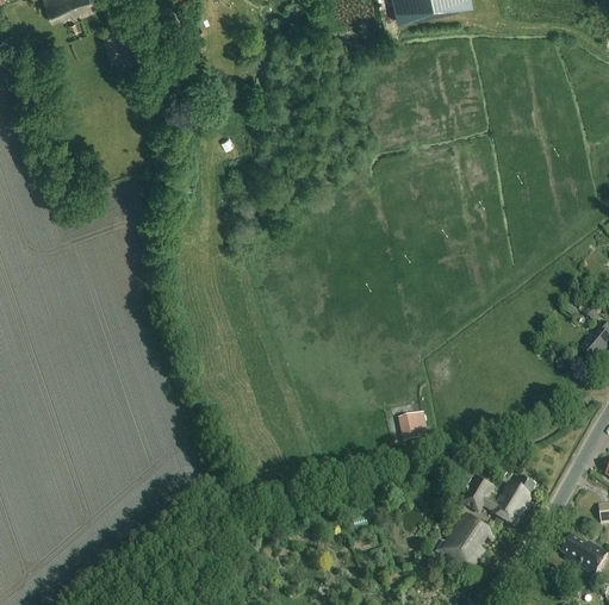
[(69,17),(100,7),(98,0),(92,0),(43,0),(49,18),(68,12),(69,17)]
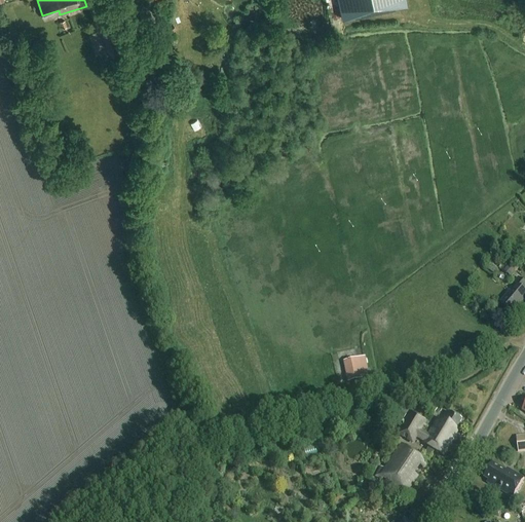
[(339,0),(342,15),(407,2),(406,0),(339,0)]
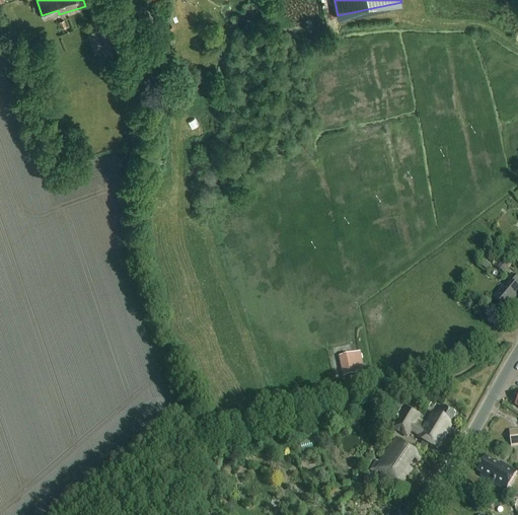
[(100,29),(106,50),(119,47),(112,25),(100,29)]
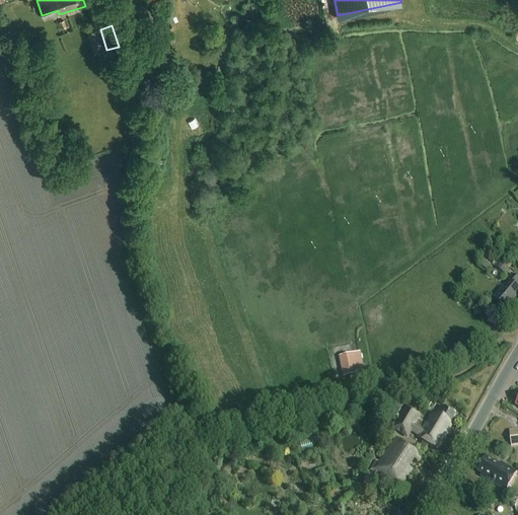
[(158,156),(157,164),(161,165),(162,163),(166,164),(167,159),(163,158),(163,157),(158,156)]
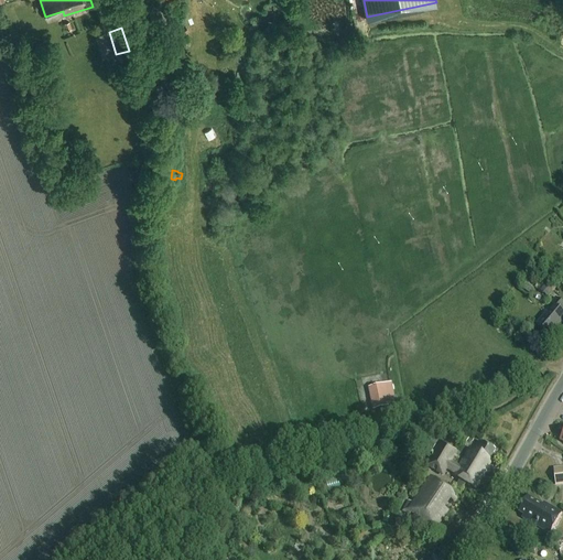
[(555,284),(545,276),(537,286),(542,291),(544,289),(548,292),(555,284)]
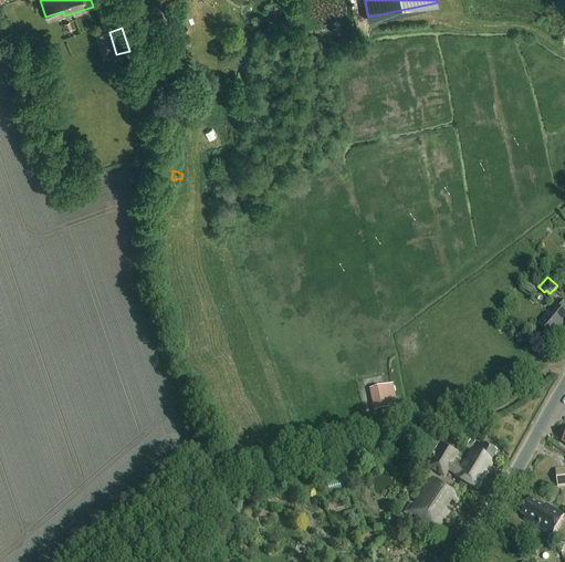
[(535,285),(525,279),(521,284),(531,291),(535,285)]
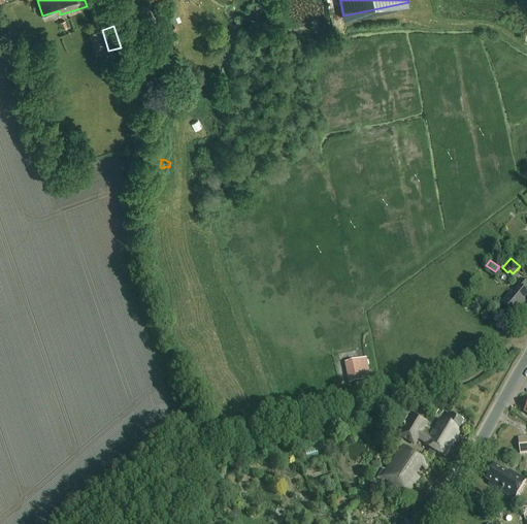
[(515,312),(526,297),(526,290),(524,288),(526,285),(526,282),(520,275),(516,281),(519,283),(502,300),(515,312)]
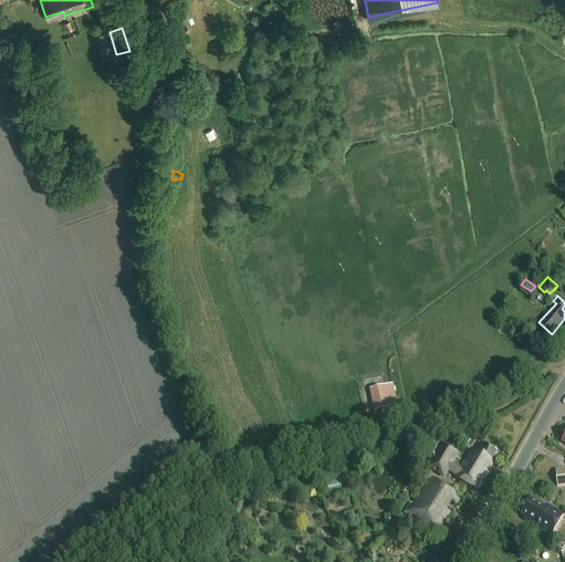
[(369,387),(373,408),(395,404),(390,383),(369,387)]
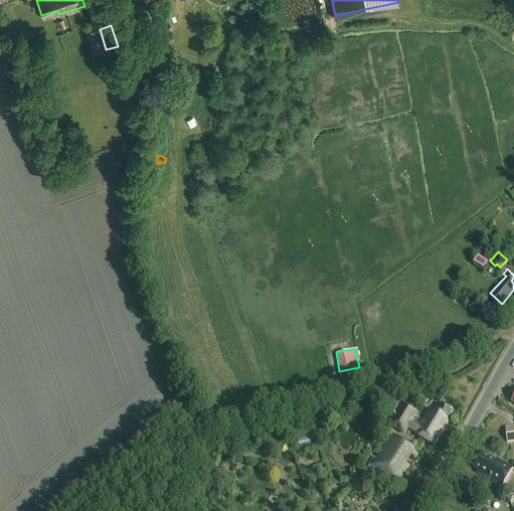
[(427,397),(421,393),(417,398),(423,402),(427,397)]
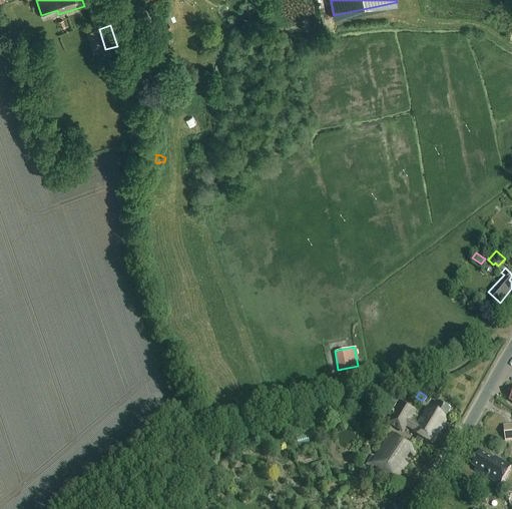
[(389,395),(384,404),(392,408),(397,399),(389,395)]
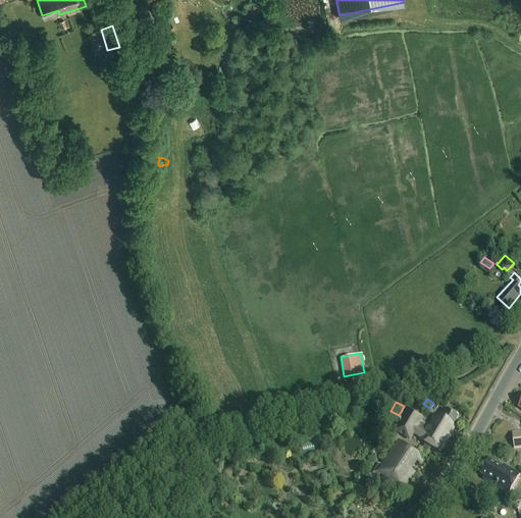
[(377,463),(371,472),(377,475),(379,474),(402,488),(413,471),(409,469),(414,461),(418,463),(430,444),(439,449),(454,424),(451,423),(456,414),(440,406),(437,412),(433,410),(422,428),(418,425),(423,416),(407,407),(393,430),(409,441),(414,432),(419,435),(418,436),(424,441),(417,454),(397,442),(381,465),(377,463)]
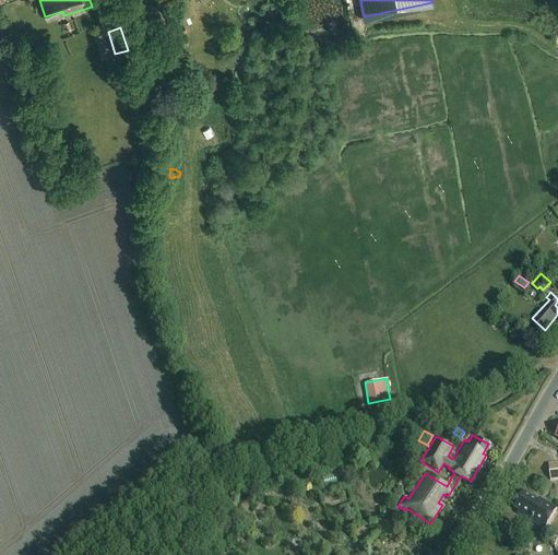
[(557,459),(547,460),(549,479),(557,476),(557,459)]
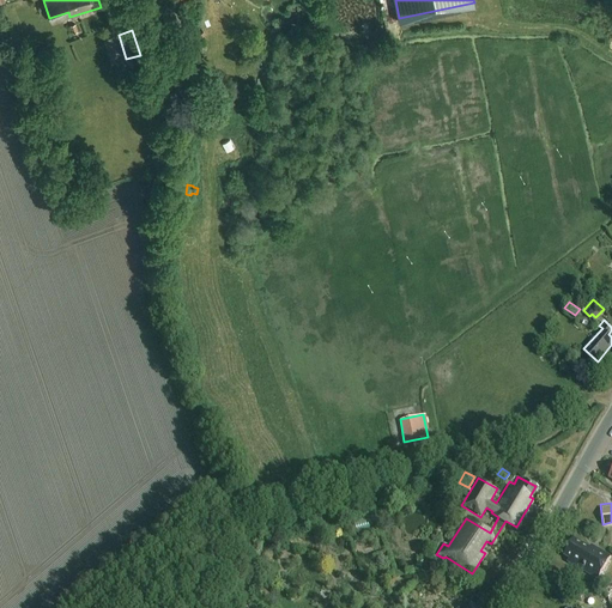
[(597,576),(610,553),(595,545),(593,547),(573,536),(563,552),(569,555),(567,559),(597,576)]
